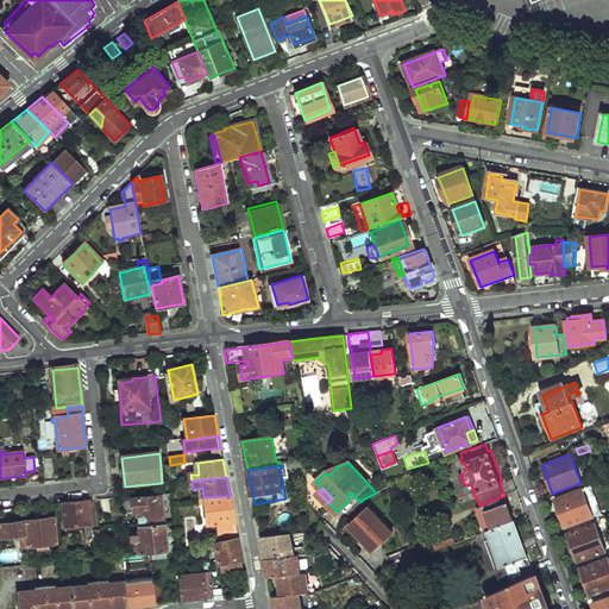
[(556,501),(566,529),(592,519),(583,490),(556,501)]
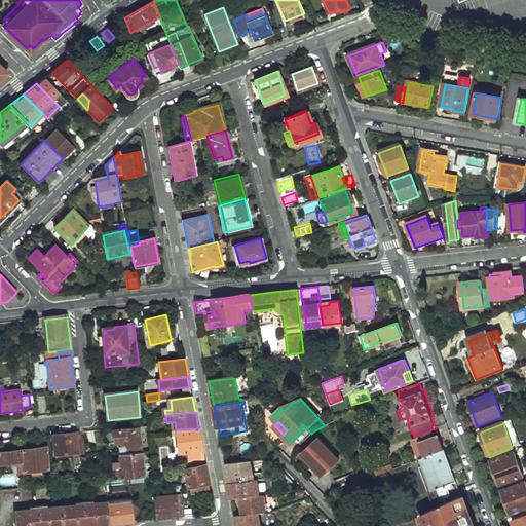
[(119,454),(141,452),(138,428),(114,431),(115,442),(118,442),(119,454)]
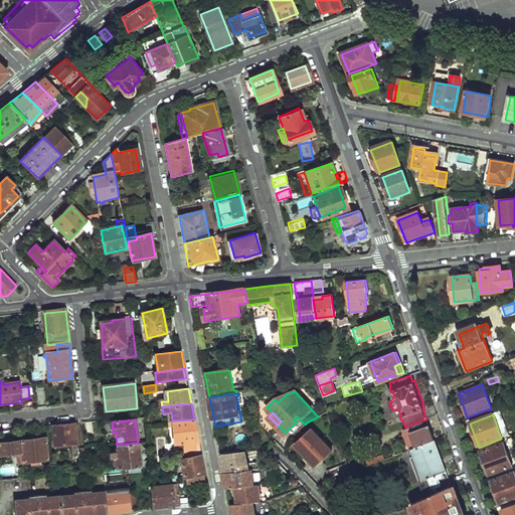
[(172,420),(169,420),(170,425),(173,425),(175,444),(184,443),(185,451),(199,450),(194,419),(172,420)]
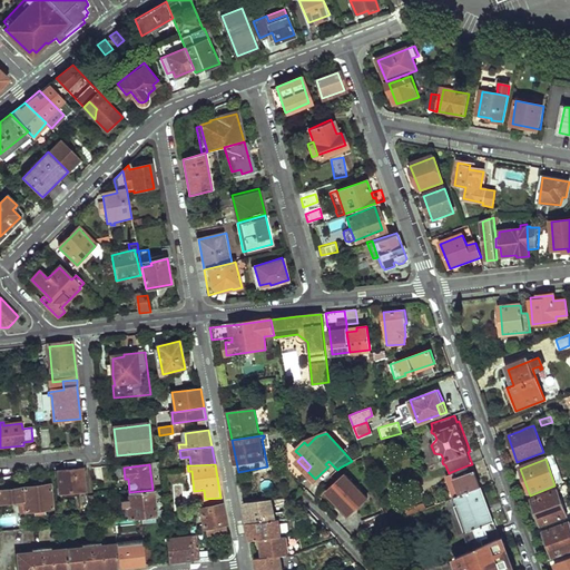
[(459,495),(480,488),(475,477),(473,477),(471,471),(470,471),(468,465),(451,472),(459,495)]
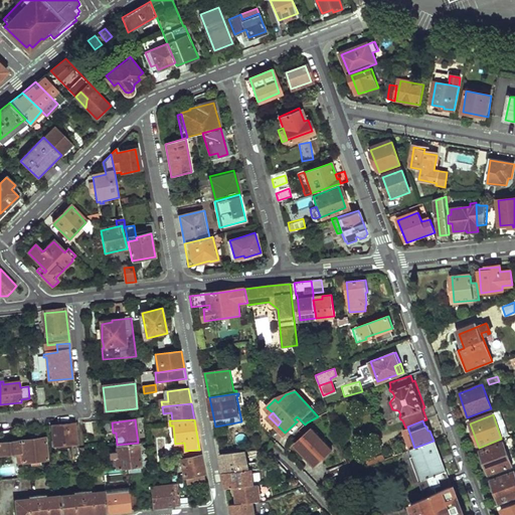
[(74,424),(52,427),(54,448),(75,446),(74,424)]
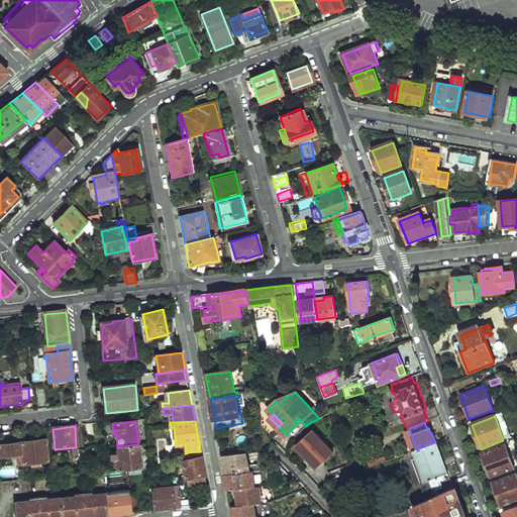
[(297,445),(313,463),(317,460),(321,456),(323,459),(333,450),(313,429),(297,445)]
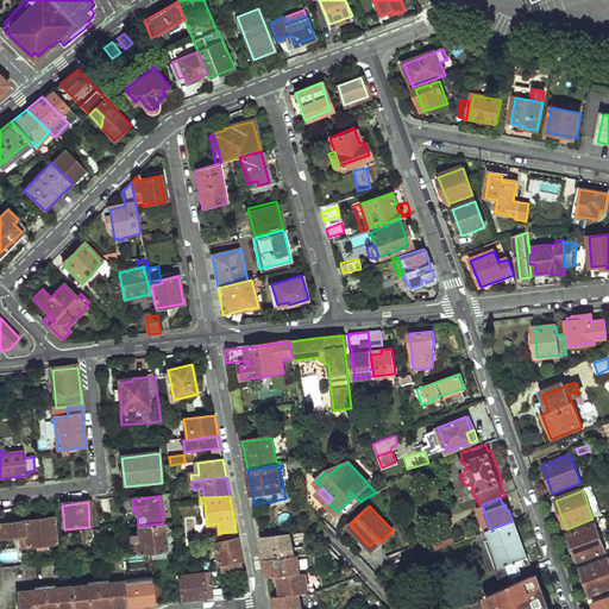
[(27,541),(30,552),(33,552),(32,548),(37,548),(38,551),(48,550),(48,547),(56,545),(54,520),(26,523),(27,537),(27,541)]
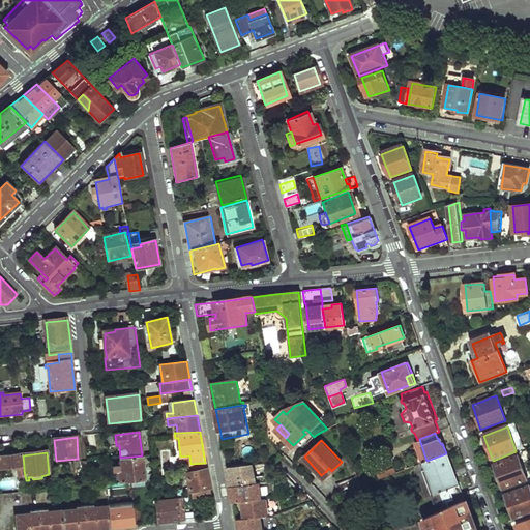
[(440,510),(463,500),(458,484),(452,487),(448,475),(453,473),(446,453),(427,461),(422,463),(428,477),(425,478),(432,496),(434,495),(440,510)]
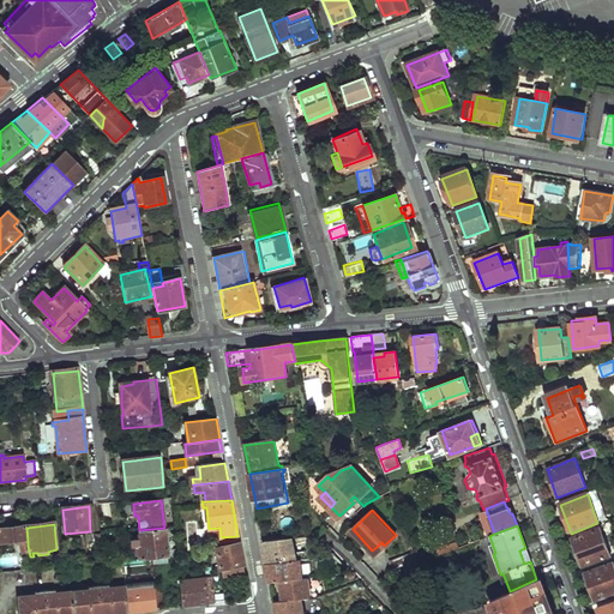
[(0,530),(0,545),(28,541),(26,528),(0,530)]
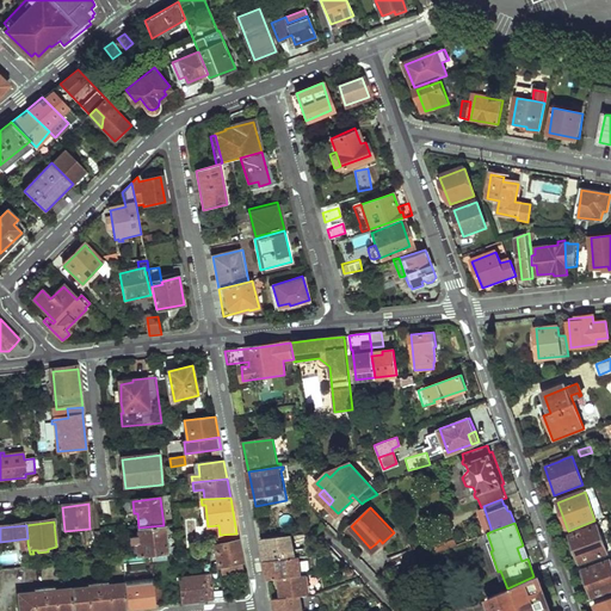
[(164,525),(139,528),(140,535),(130,536),(131,544),(136,544),(137,555),(167,553),(164,525)]
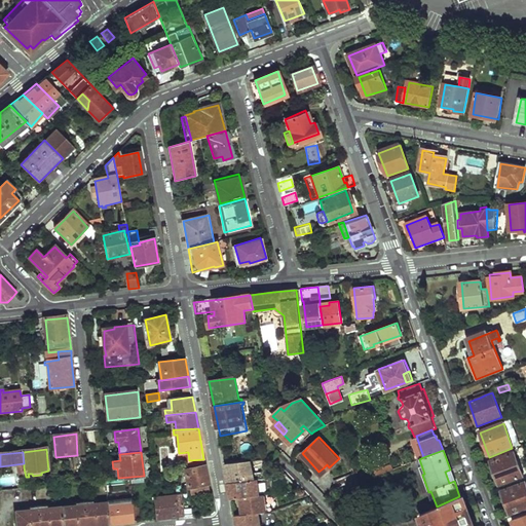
[(491,463),(499,485),(523,478),(515,454),(491,463)]
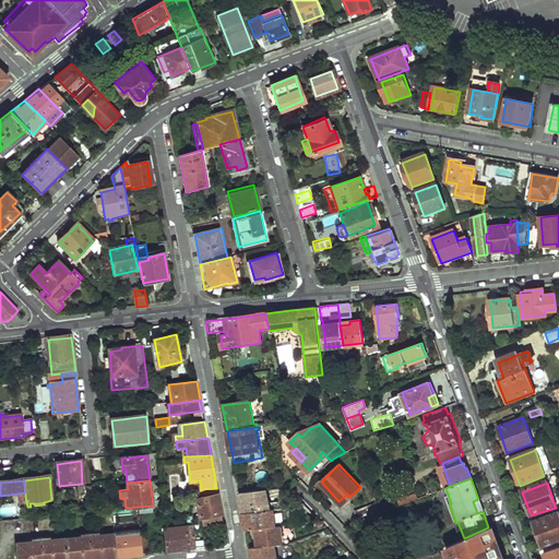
[(293,492),(286,486),(282,489),(283,501),(293,492)]
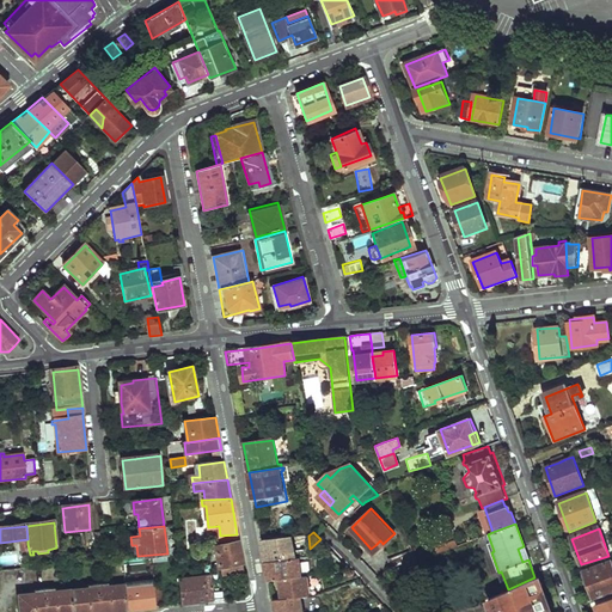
[(308,536),(303,537),(304,552),(293,552),(291,538),(262,542),(267,563),(299,558),(311,557),(310,549),(308,536)]
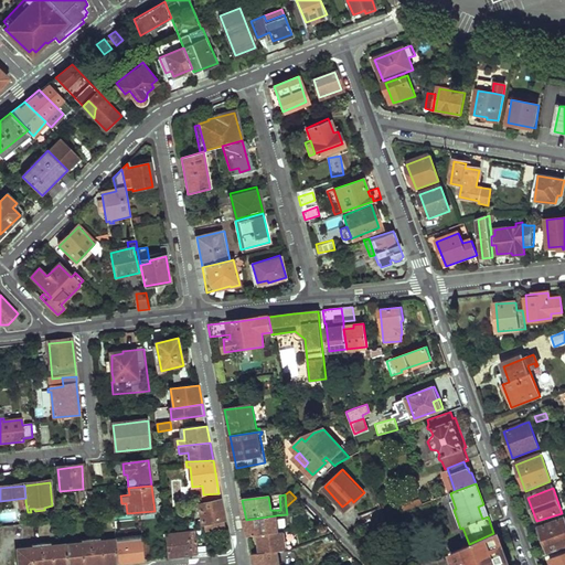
[(404,511),(422,504),(419,500),(403,507),(404,511)]
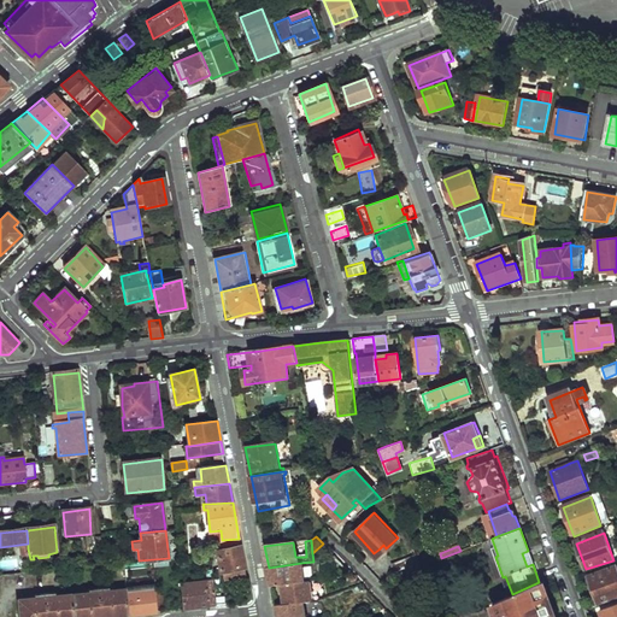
[(245,566),(241,547),(217,552),(221,571),(222,570),(224,581),(246,577),(245,566)]
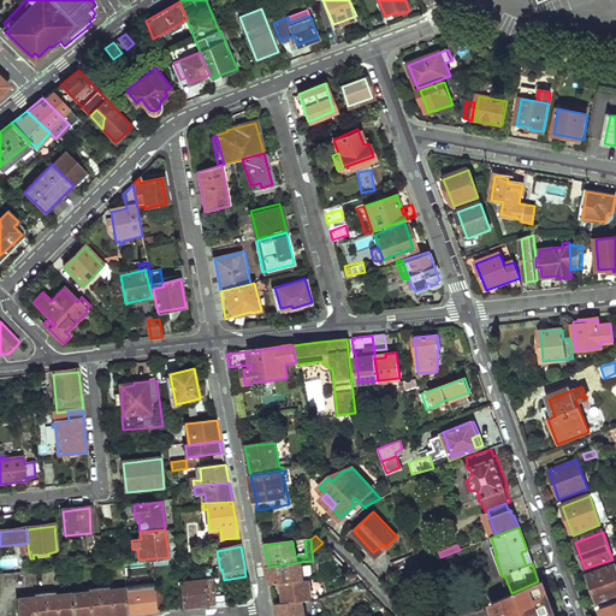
[(521,552),(526,566),(532,563),(527,550),(521,552)]
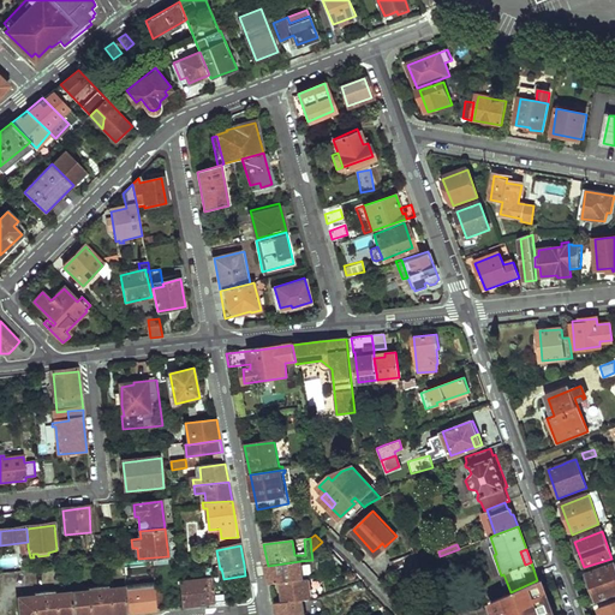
[(421,563),(416,553),(390,562),(394,573),(421,563)]
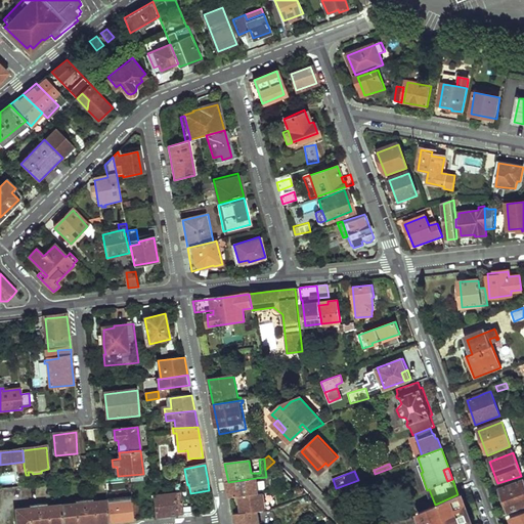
[(296,484),(286,474),(273,477),(275,489),(296,484)]
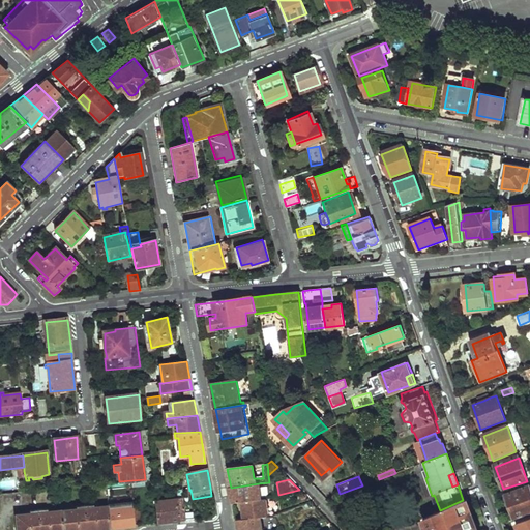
[(265,498),(269,497),(268,494),(261,494),(259,483),(231,488),(233,502),(243,501),(265,498)]
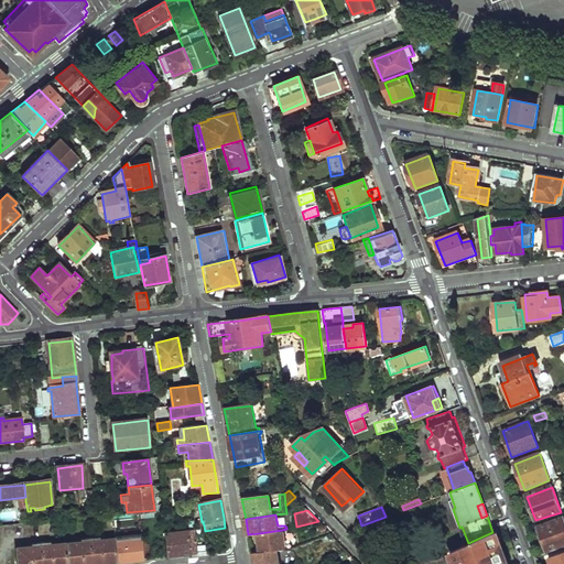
[(543,542),(563,532),(563,521),(563,519),(538,527),(543,542)]
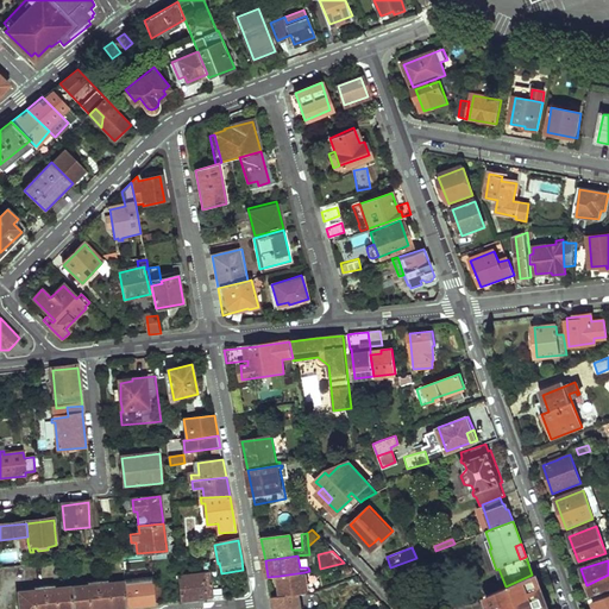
[(375,573),(381,579),(388,577),(385,570),(375,573)]
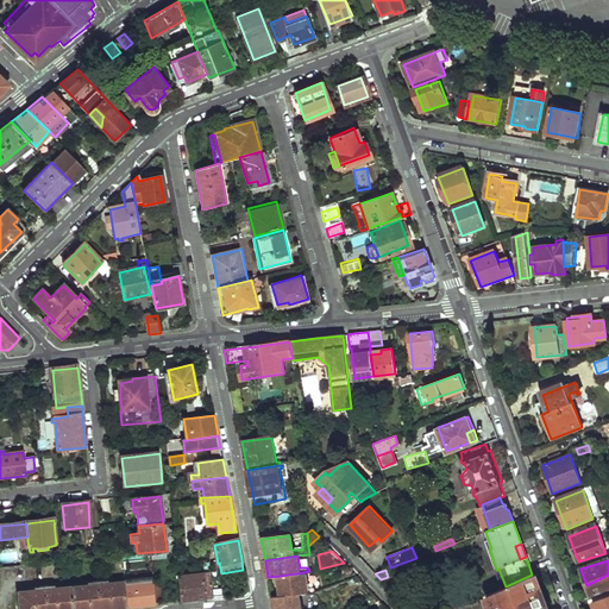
[(212,582),(211,572),(177,576),(180,602),(213,598),(212,582)]
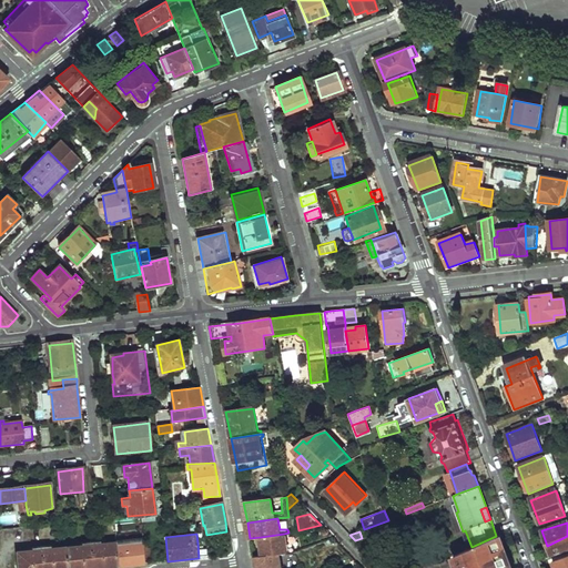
[(277,555),(292,553),(291,548),(286,549),(284,534),(261,537),(262,557),(277,555)]
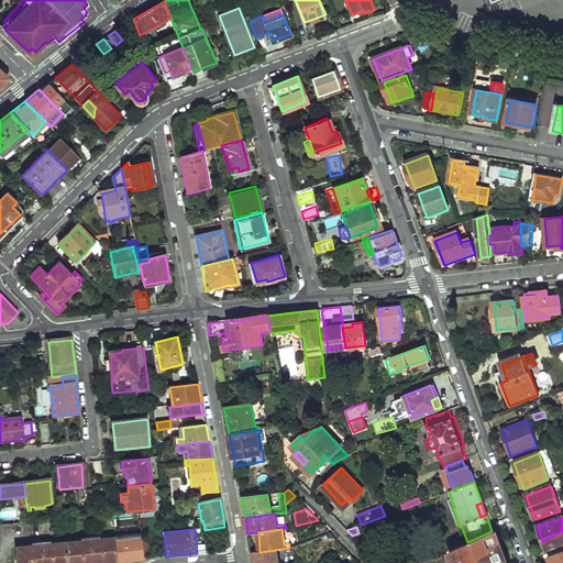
[(467,542),(453,549),(457,562),(500,562),(498,555),(501,554),(494,531),(492,531),(467,542)]
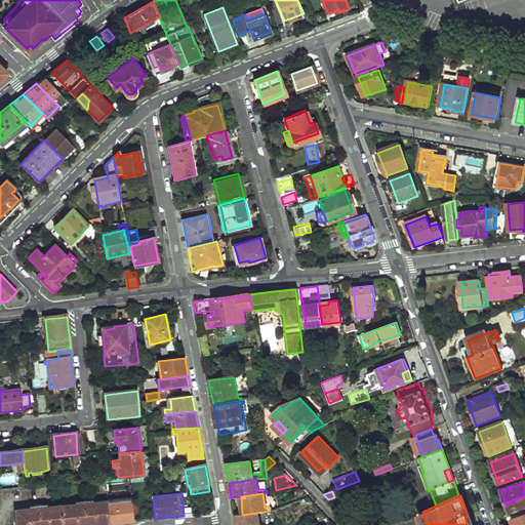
[(524,495),(506,505),(509,514),(524,507),(524,495)]
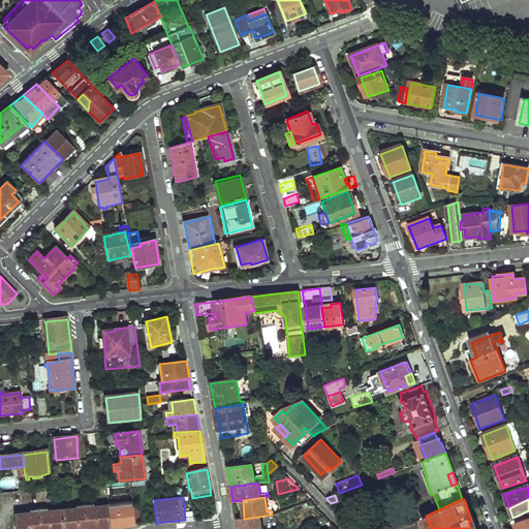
[(133,511),(132,505),(112,506),(112,503),(109,504),(110,508),(109,508),(110,528),(134,525),(134,523),(133,511)]
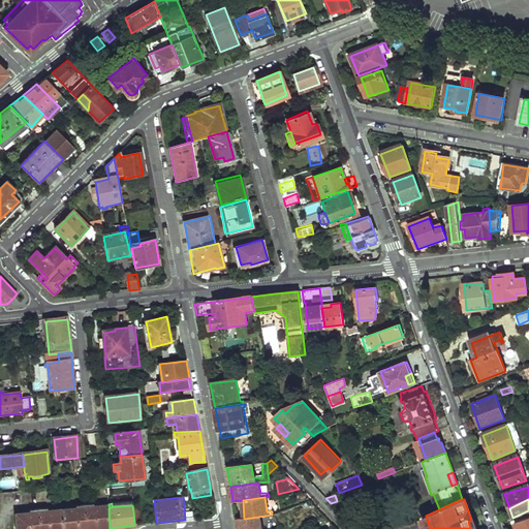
[(185,520),(193,520),(191,504),(184,505),(185,520)]
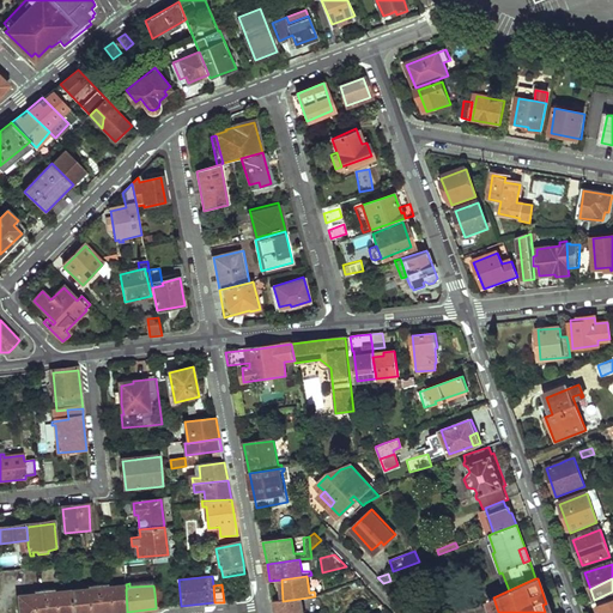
[(126,589),(125,586),(17,595),(18,612),(110,612),(127,612),(126,589)]
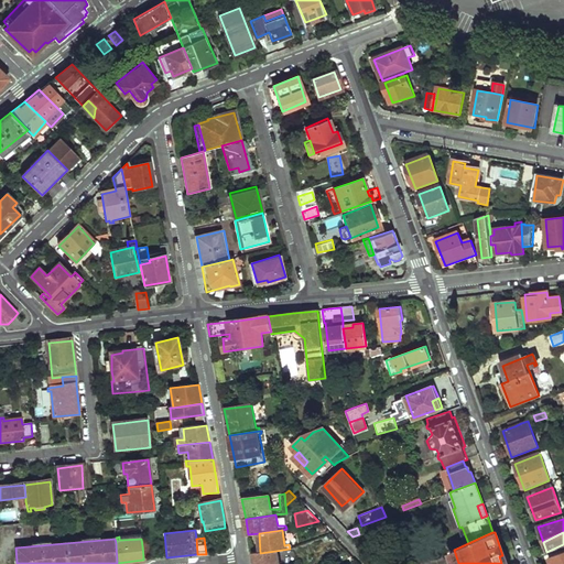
[(253,563),(278,563),(275,551),(260,553),(252,554),(253,563)]
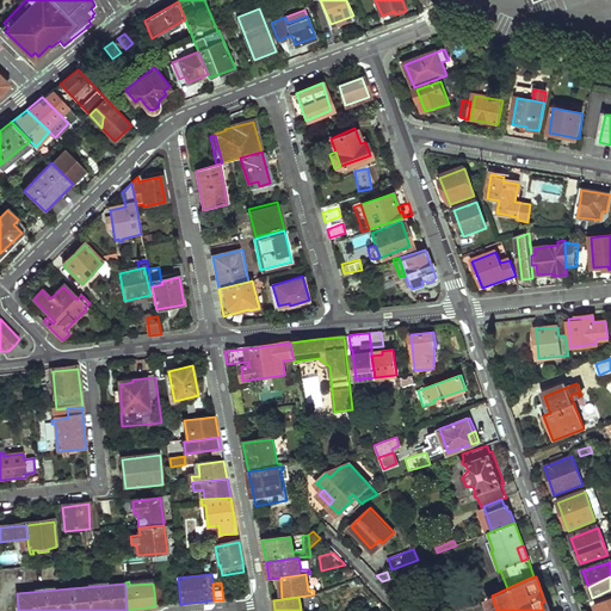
[(486,610),(482,599),(454,610),(486,610)]
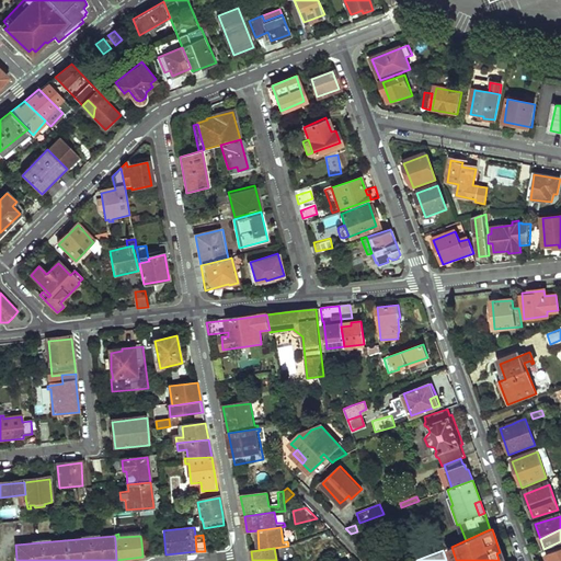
[(560,560),(560,550),(547,557),(548,560),(560,560)]
